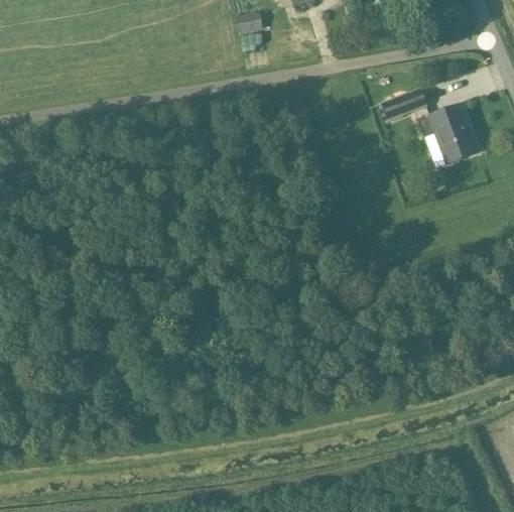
[(361,0),(368,21),(398,12),(394,0),(361,0)]
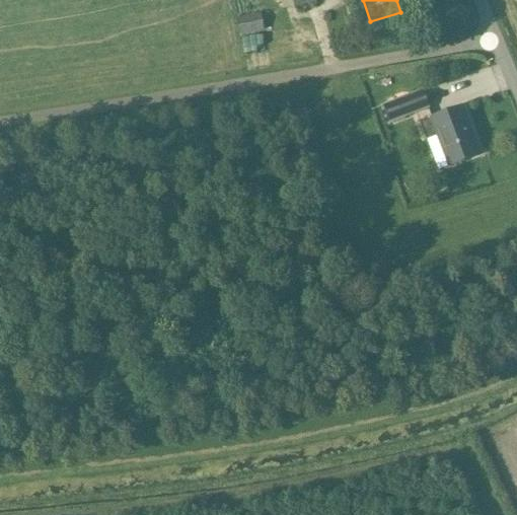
[(236,31),(263,26),(259,8),(233,13),(236,31)]
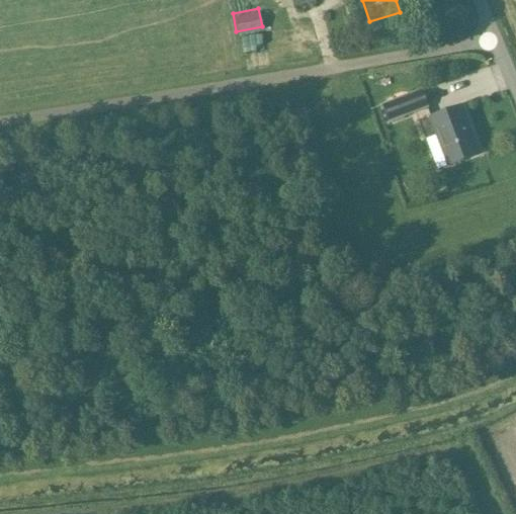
[(428,105),(421,88),(382,103),(390,121),(428,105)]
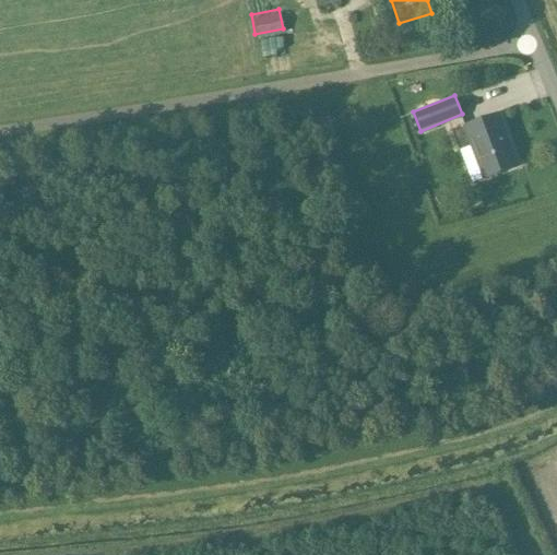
[(463,124),(482,176),(516,163),(496,111),(463,124)]
